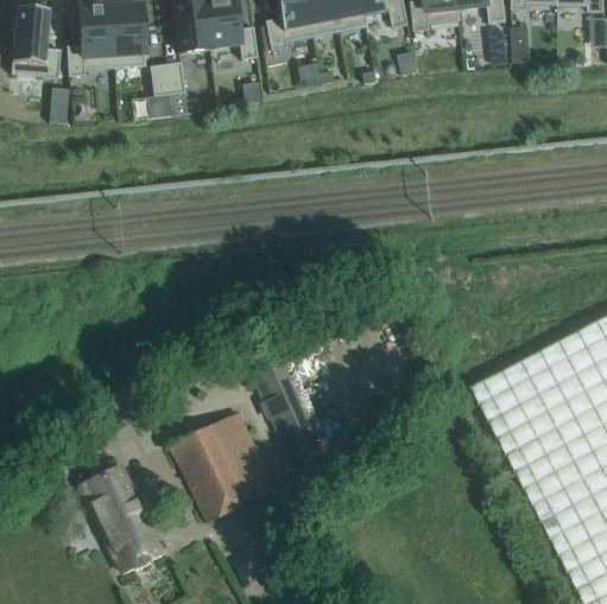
[(189,0),(172,2),(178,53),(210,49),(210,48),(209,48),(203,0),(189,0)]
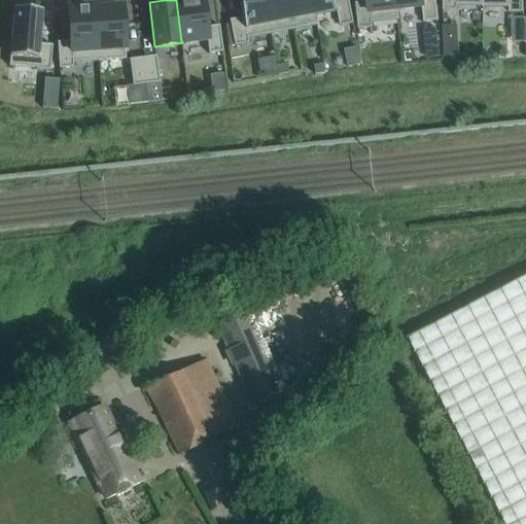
[(176,0),(181,41),(182,41),(207,38),(209,51),(222,49),(219,24),(207,25),(203,0),(176,0)]
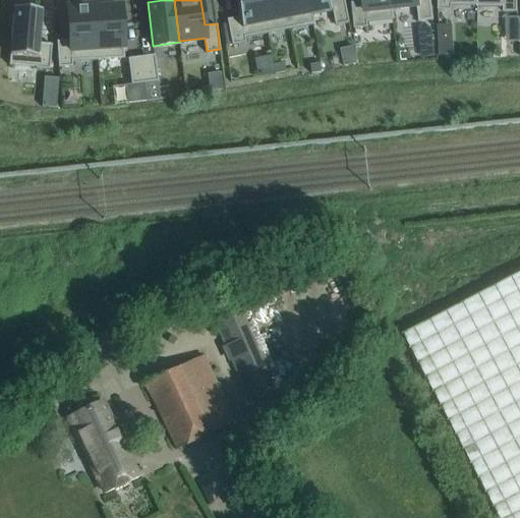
[(237,0),(240,15),(227,17),(232,43),(245,41),(244,36),(268,32),(262,0),(237,0)]
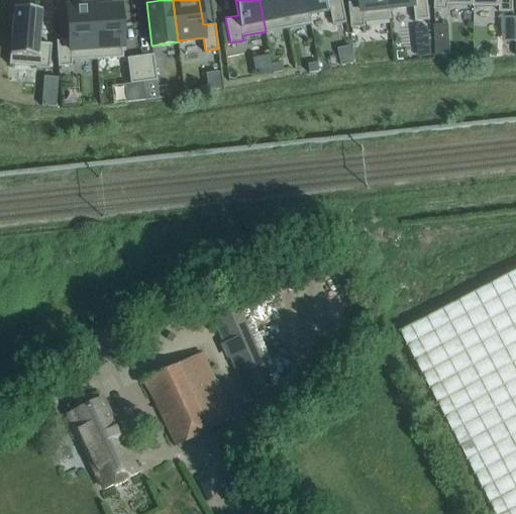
[(260,0),(266,31),(288,26),(283,0),(260,0)]
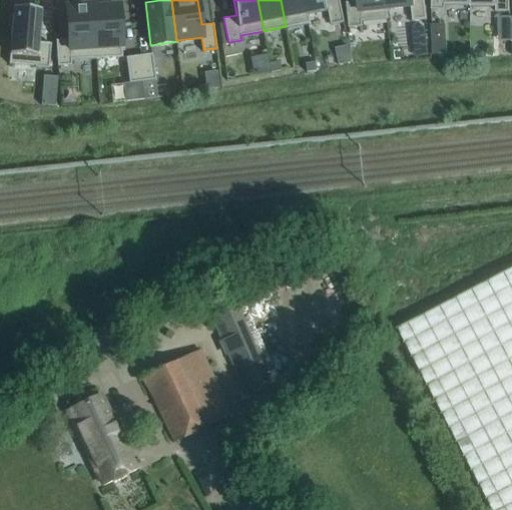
[(281,0),(286,26),(310,22),(308,12),(307,13),(304,0),(281,0)]
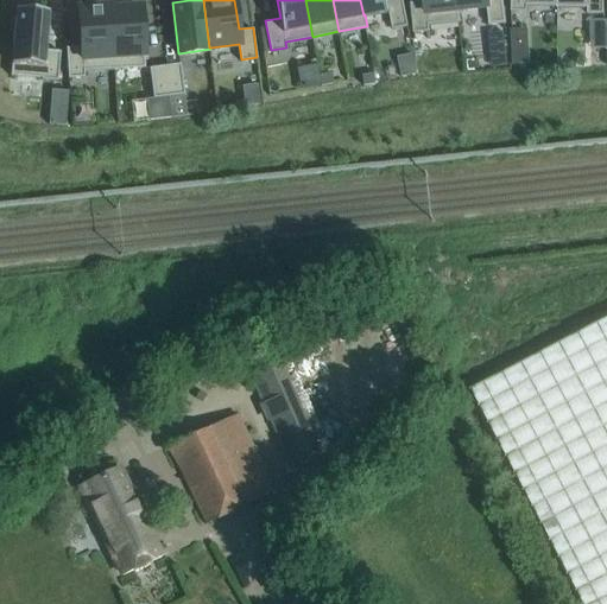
[(360,0),(364,16),(365,14),(390,10),(393,26),(409,24),(404,0),(360,0)]
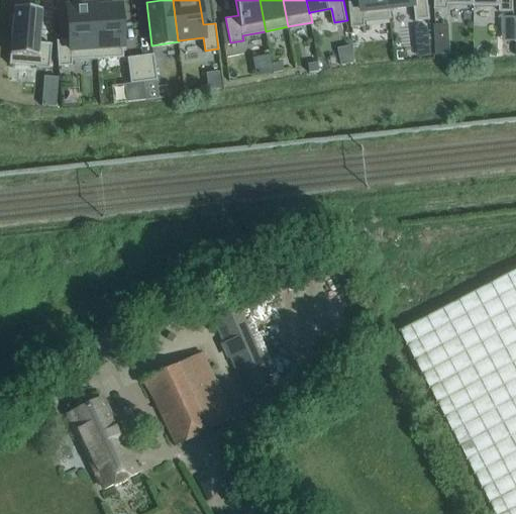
[(349,0),(352,26),(367,24),(366,19),(392,16),(391,7),(390,7),(389,0),(349,0)]
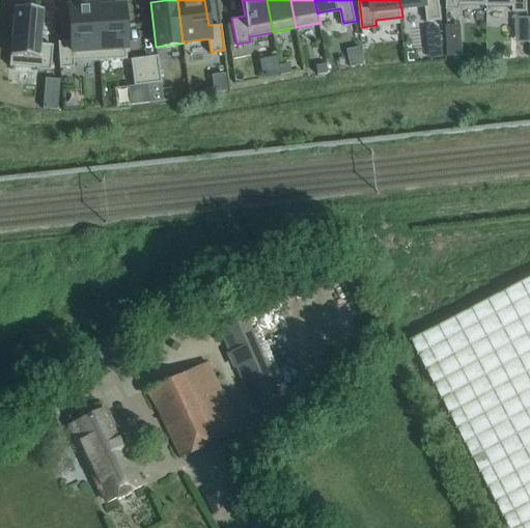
[(399,0),(400,7),(401,7),(426,4),(427,20),(442,18),(440,0),(399,0)]
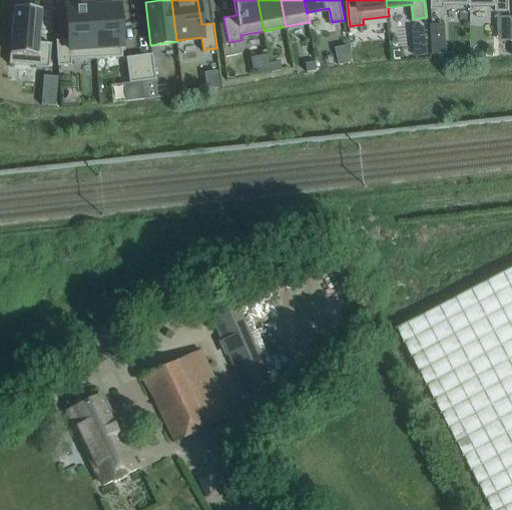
[(432,0),(432,7),(446,8),(446,3),(470,3),(471,3),(471,0),(432,0)]
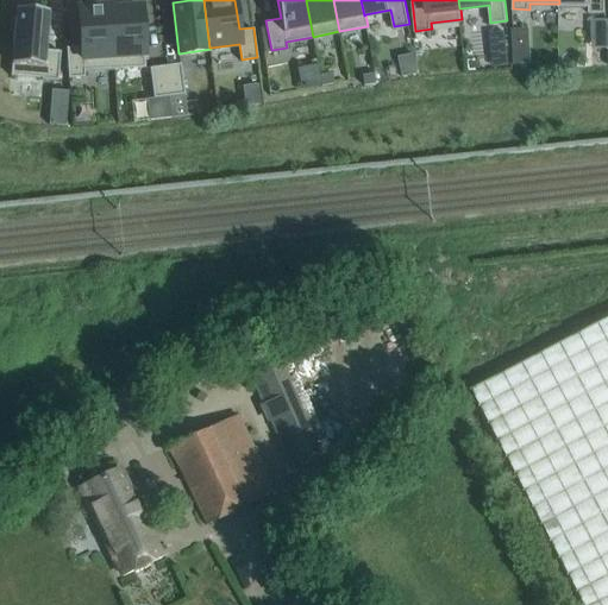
[(559,0),(559,4),(558,4),(558,5),(589,5),(589,11),(606,11),(605,0),(559,0)]
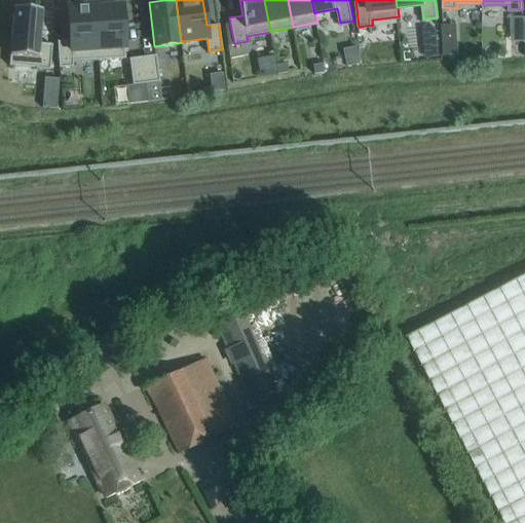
[(70,39),(58,40),(60,66),(73,65),(73,60),(99,59),(96,6),(97,6),(96,3),(68,5),(70,39)]
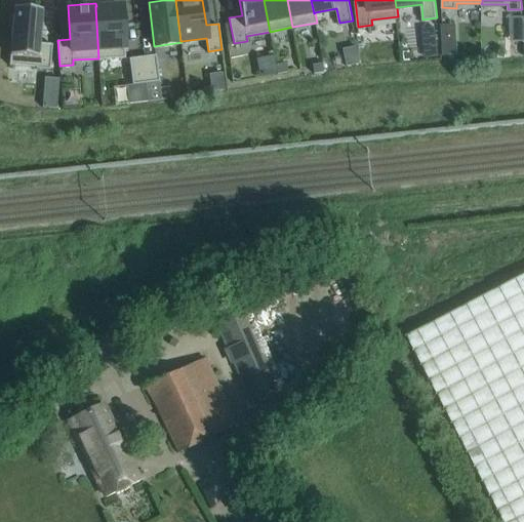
[(96,6),(95,6),(98,58),(125,56),(122,4),(96,6)]
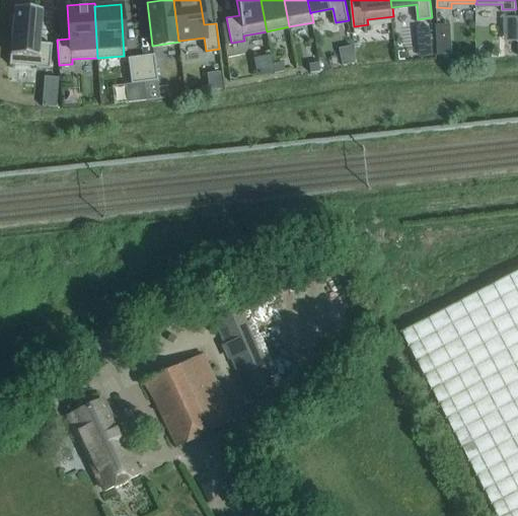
[(10,11),(9,25),(12,25),(9,63),(35,65),(35,66),(50,67),(52,43),(39,42),(42,8),(14,6),(13,11),(10,11)]
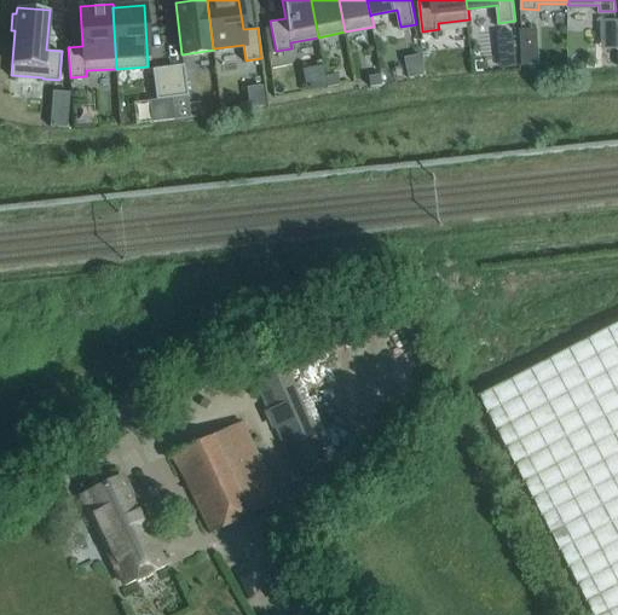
[(514,30),(500,33),(501,46),(515,45),(514,30)]
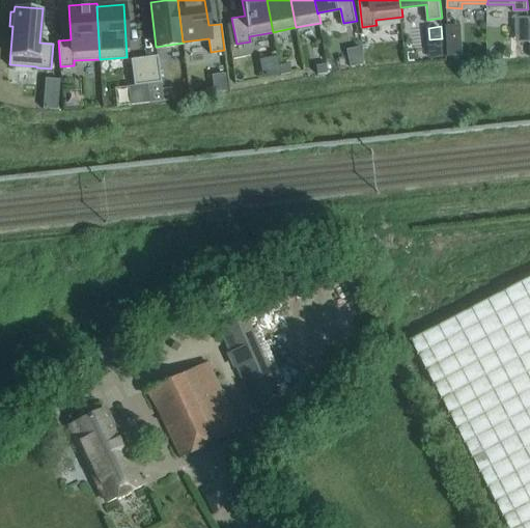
[(158,54),(144,56),(147,83),(161,81),(158,54)]
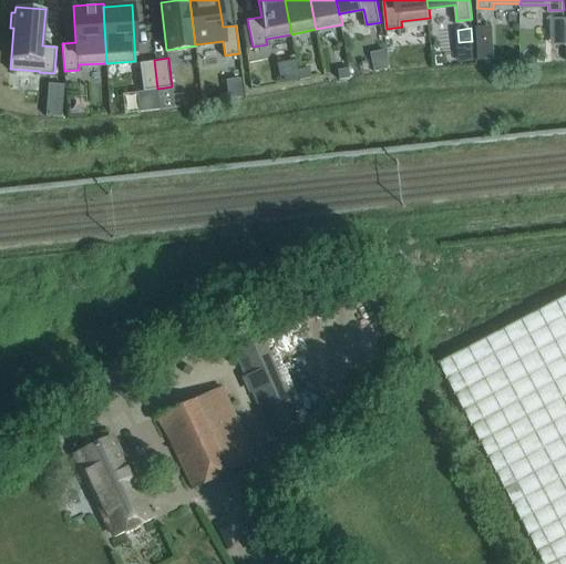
[(154,60),(140,62),(143,90),(157,89),(154,60)]
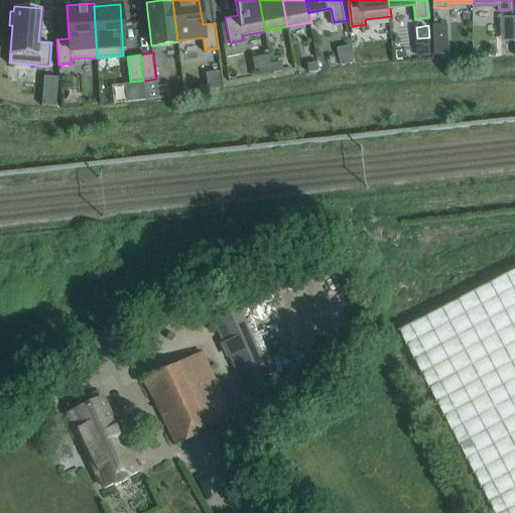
[(317,59),(307,61),(308,71),(319,69),(317,59)]
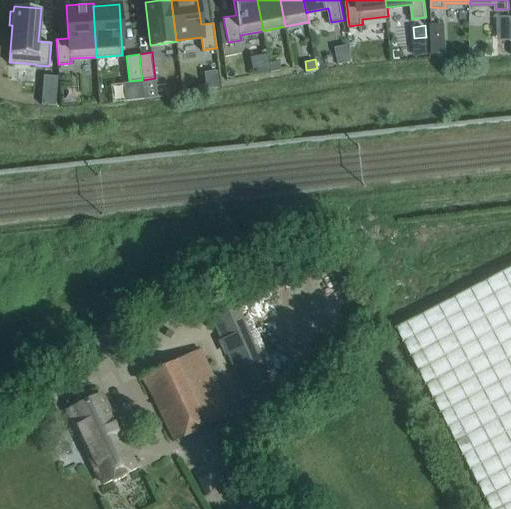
[(279,60),(269,62),(270,70),(281,68),(279,60)]
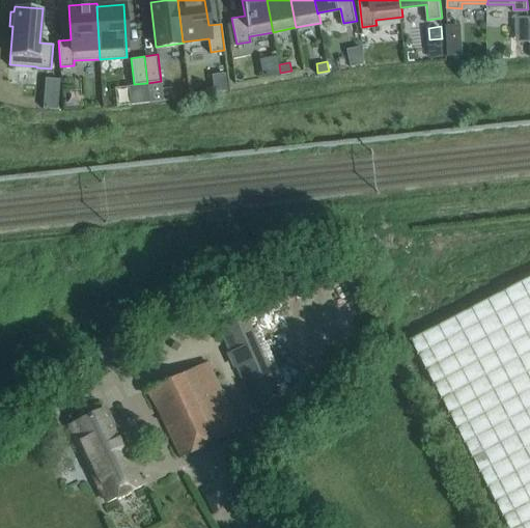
[(58,107),(60,77),(45,76),(43,106),(58,107)]
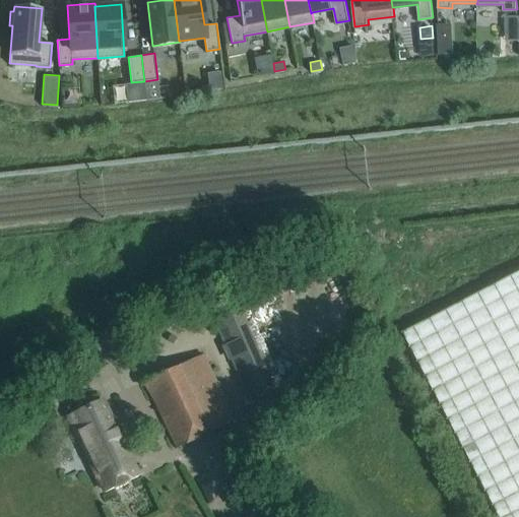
[(518,270),(402,331),(500,516),(518,516),(518,270)]
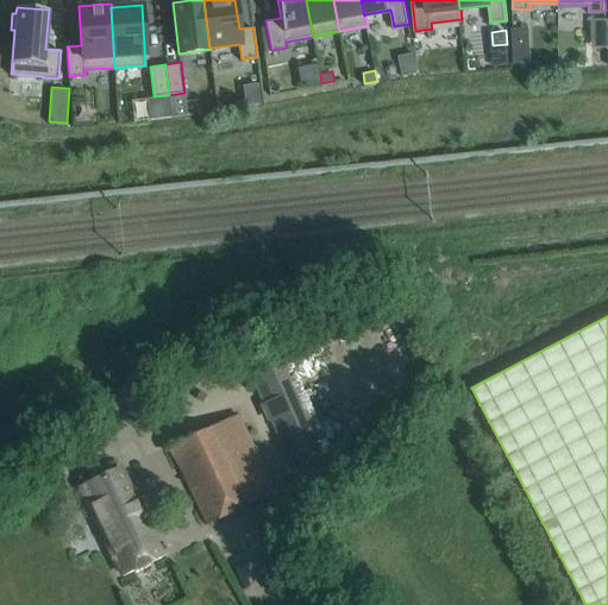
[(276,348),(255,358),(299,458),(319,448),(276,348)]
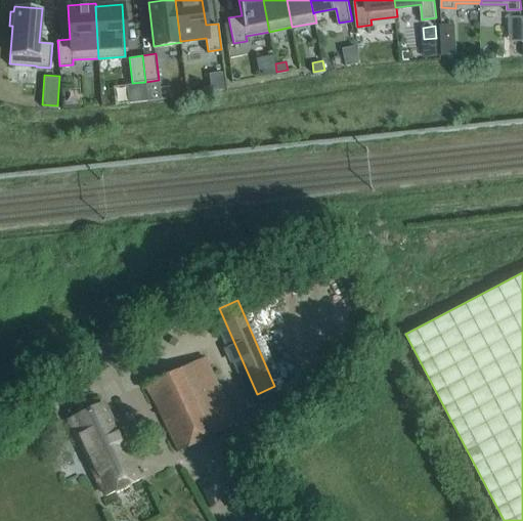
[(205,356),(146,383),(177,449),(208,435),(209,436),(235,424),(205,356)]
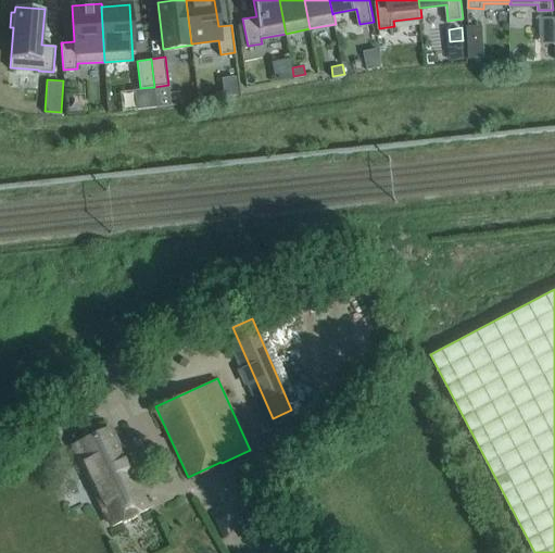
[(148,507),(110,426),(75,443),(113,524),(148,507)]
